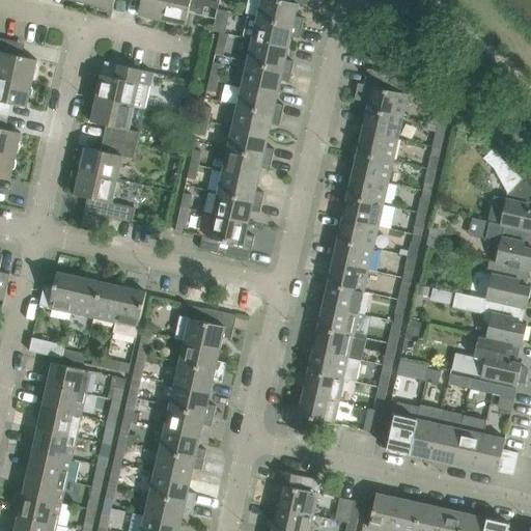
[(89,0),(89,3),(92,4),(95,9),(105,11),(110,7),(113,8),(114,0),(89,0)]
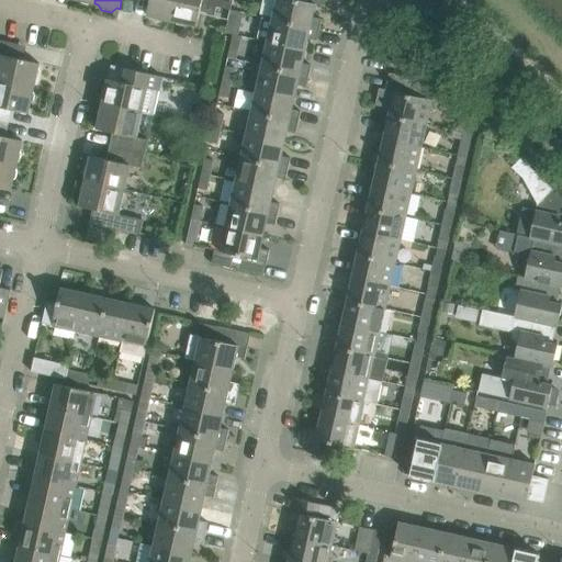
[(149,0),(146,15),(158,18),(159,20),(163,21),(166,22),(168,20),(171,21),(176,0),(149,0)]
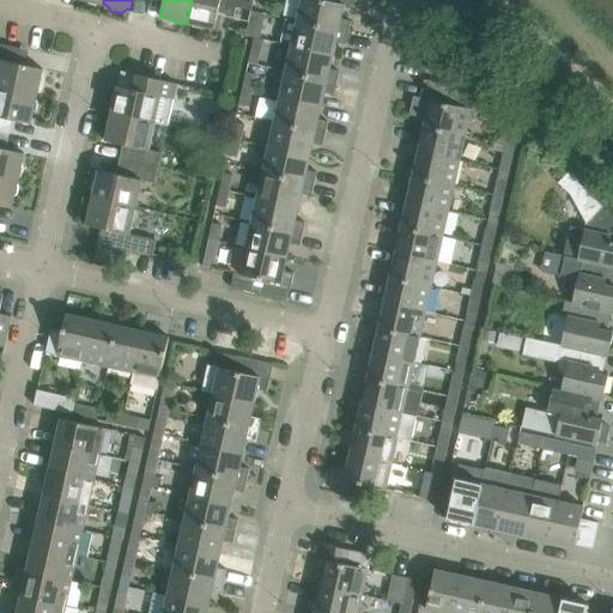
[(192,0),(187,23),(192,24),(193,26),(196,28),(200,28),(202,26),(214,29),(218,12),(228,13),(226,16),(234,17),(236,7),(252,11),(253,0),(192,0)]
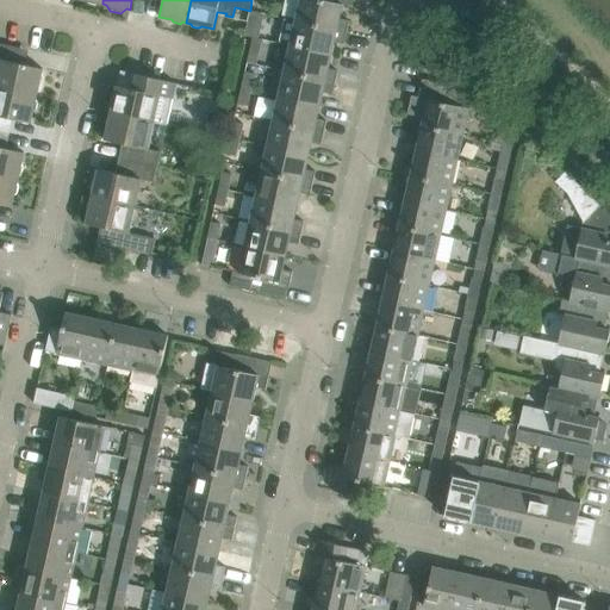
[(286,0),(282,18),(285,18),(296,20),(347,32),(349,20),(340,18),(342,4),(332,1),(332,0),(286,0)]
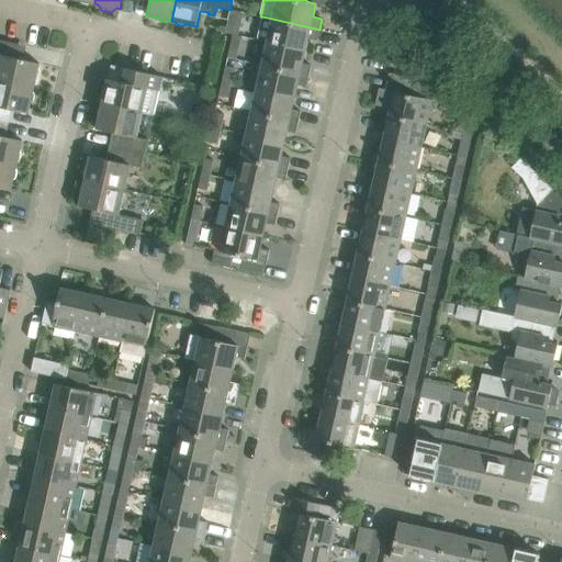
[(233,11),(228,26),(242,30),(245,14),(233,11)]
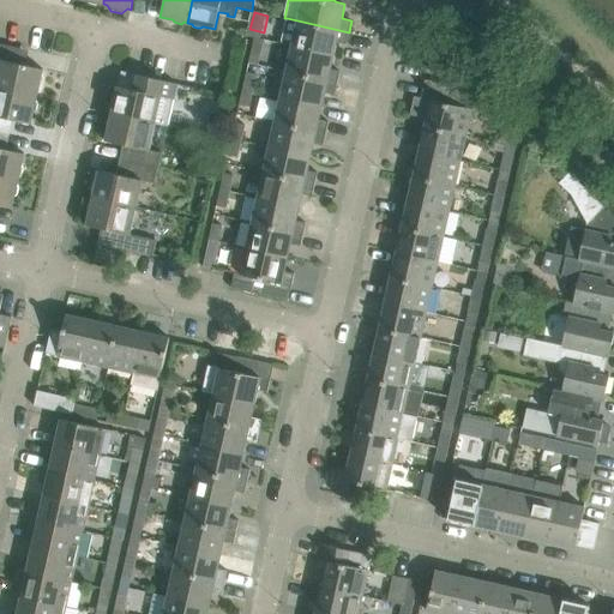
[(281,43),(292,46),(333,55),(336,42),(347,44),(349,32),(298,20),(287,18),(281,43)]
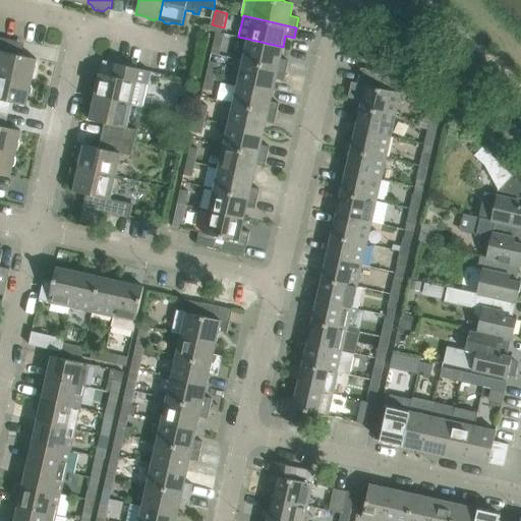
[(216,32),(213,46),(221,48),(224,34),(216,32)]
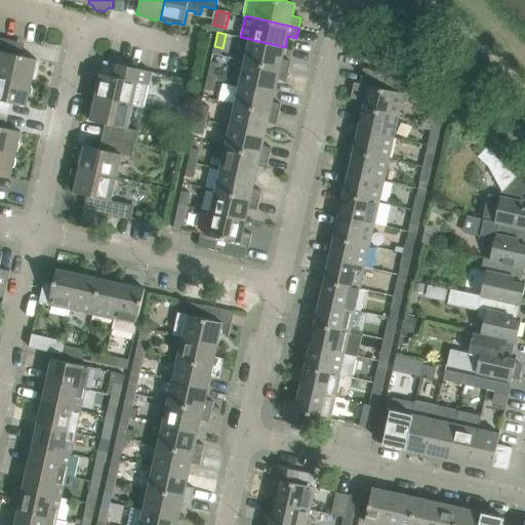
[(0,75),(32,83),(32,79),(35,78),(37,66),(36,63),(37,59),(22,55),(14,54),(16,41),(0,37),(0,75)]
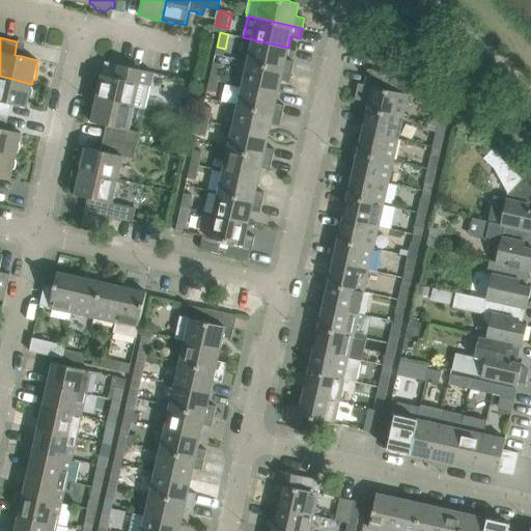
[(285,60),(288,48),(252,39),(247,61),(291,72),(294,61),(285,60)]
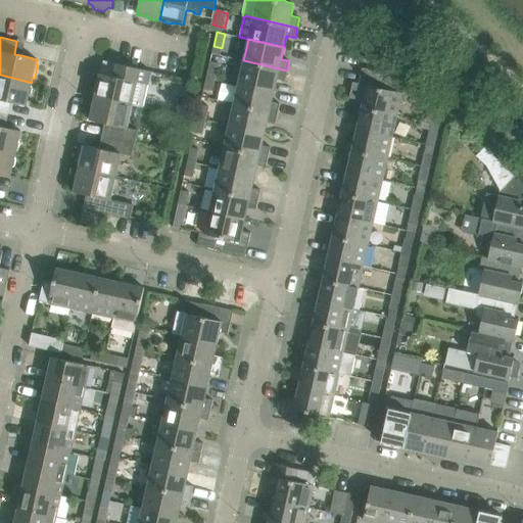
[(243,60),(239,82),(274,90),(277,79),(285,81),(287,70),(243,60)]
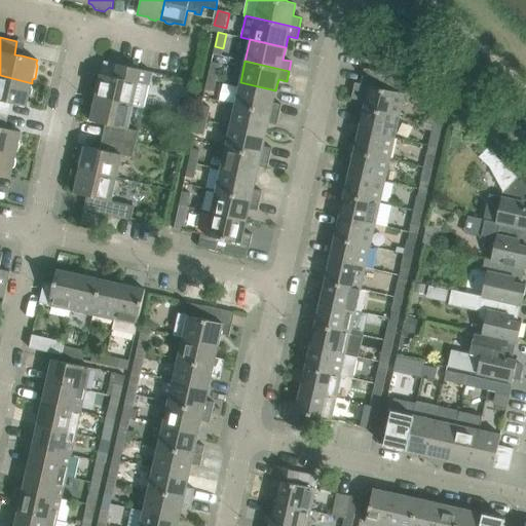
[(208,75),(216,77),(219,64),(211,62),(208,75)]
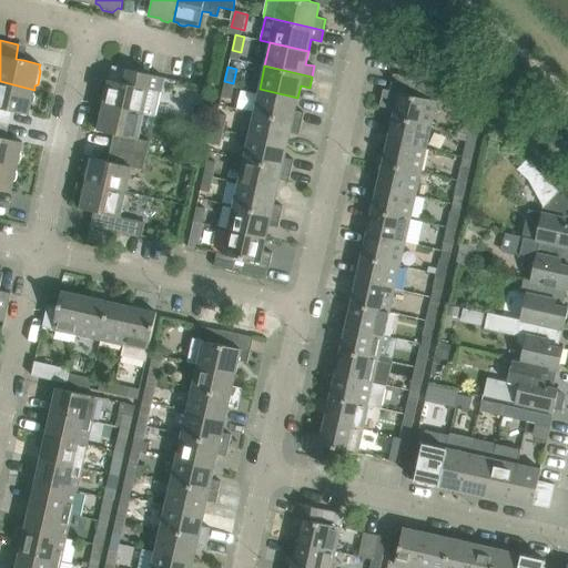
[(164,78),(155,75),(137,71),(128,69),(124,83),(109,80),(107,90),(103,92),(102,99),(104,101),(103,104),(143,114),(155,117),(161,92),(164,78)]
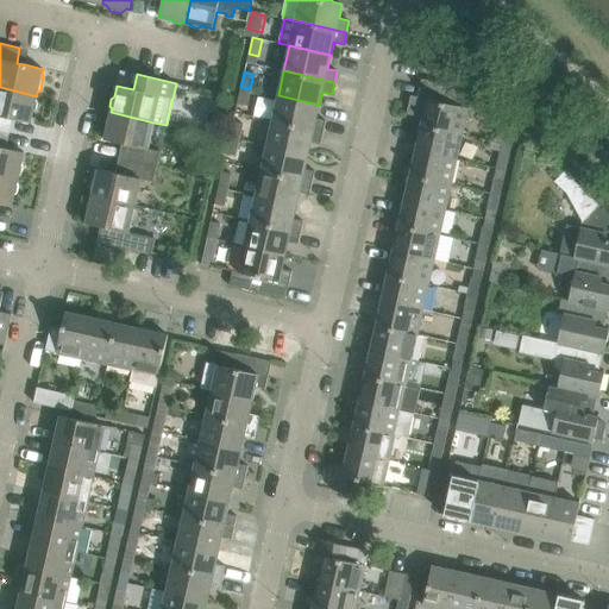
[(422,118),(421,125),(463,135),(468,108),(456,105),(457,96),(440,82),(421,79),(418,96),(410,95),(407,114),(422,118)]
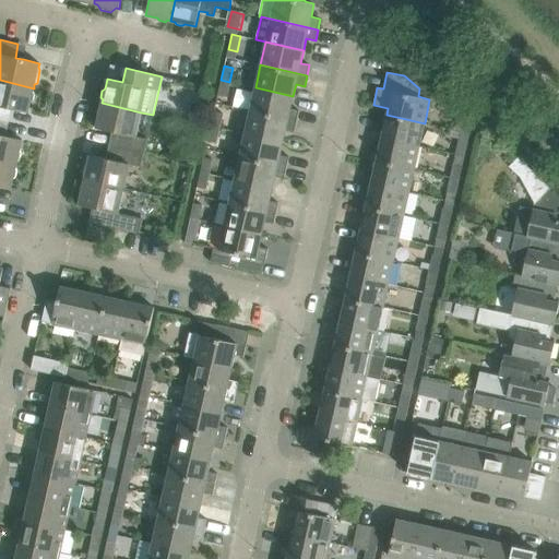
[(0,120),(1,121),(3,108),(27,113),(31,103),(33,100),(34,94),(33,92),(34,88),(0,80),(0,120)]
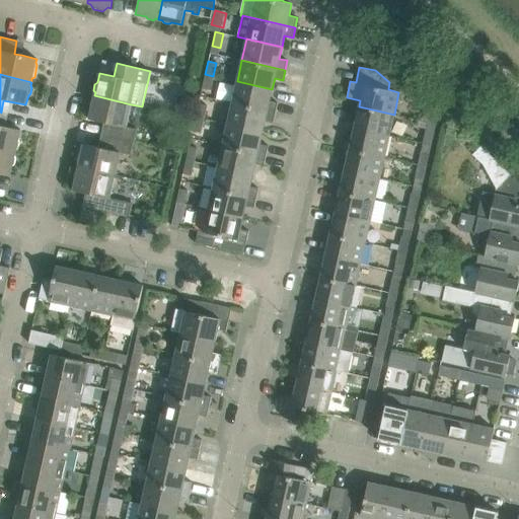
[(213,76),(205,74),(202,88),(210,90),(213,76)]
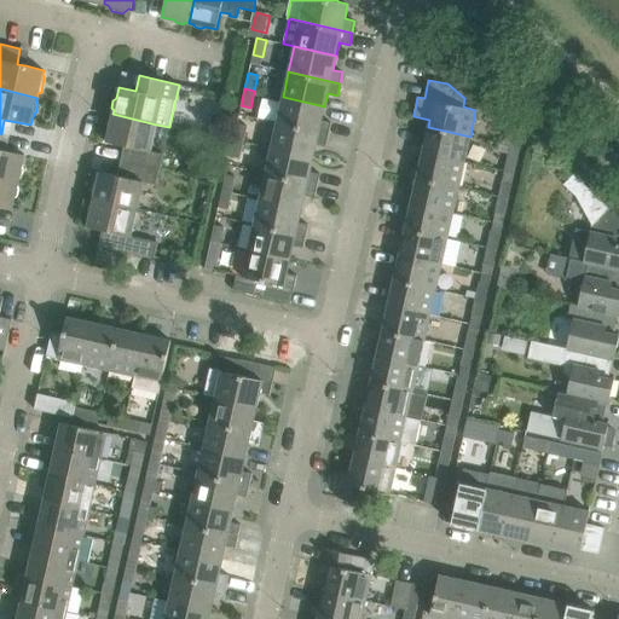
[(322,121),(324,106),(283,97),(277,123),(329,134),(331,123),(322,121)]
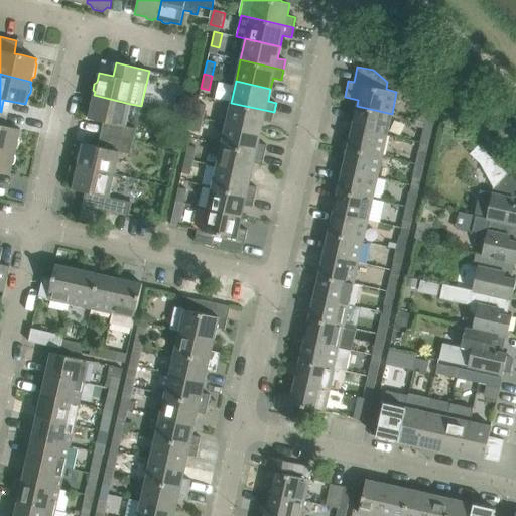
[(111,123),(108,136),(133,141),(136,129),(125,126),(130,104),(94,95),(93,99),(91,100),(90,106),(91,108),(89,118),(111,123)]
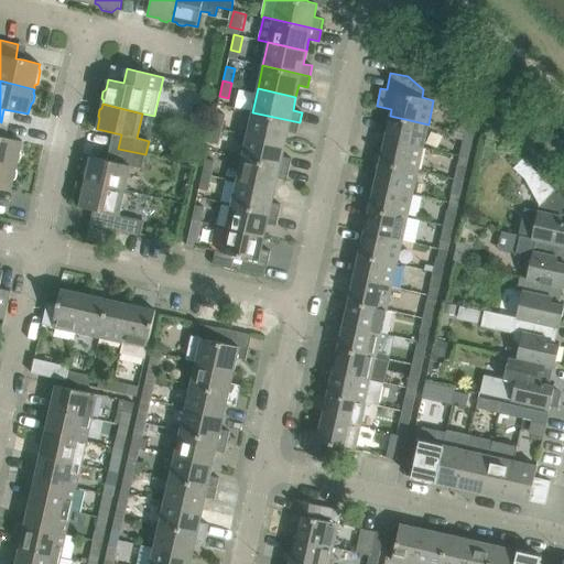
[(216,112),(213,128),(221,129),(225,115),(216,112)]
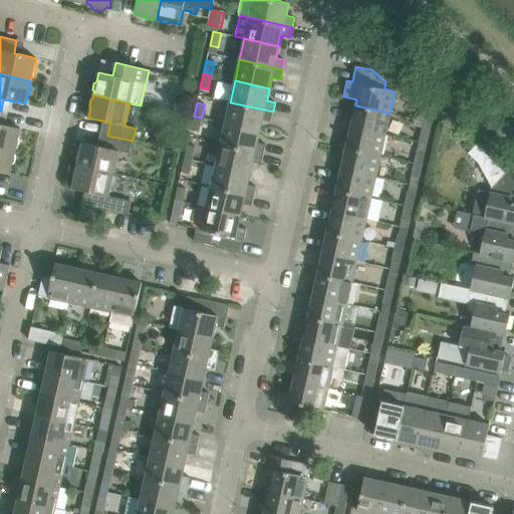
[(230,102),(225,123),(260,131),(262,119),(271,121),(273,111),(230,102)]
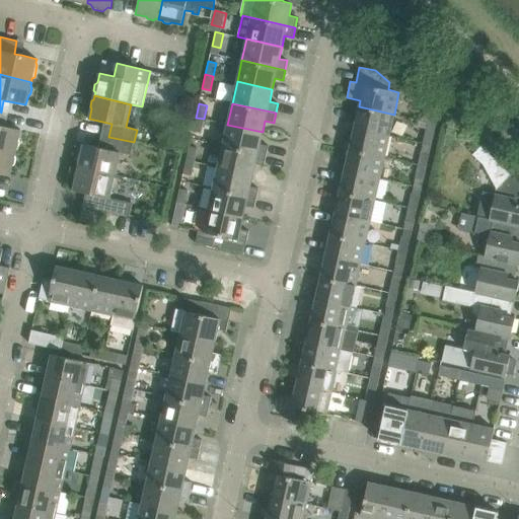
[(359,106),(354,128),(389,136),(394,115),(359,106)]
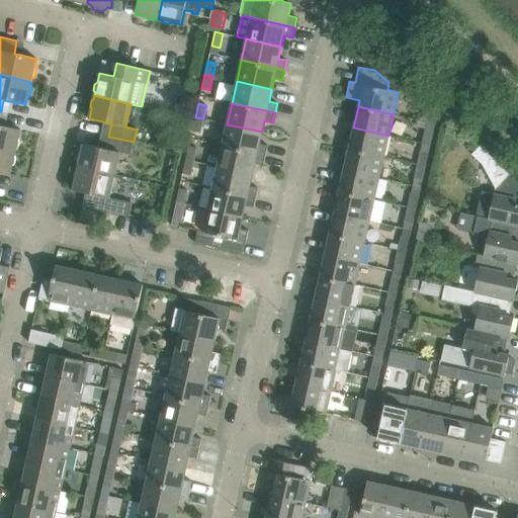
[(435,123),(438,110),(430,108),(427,121),(435,123)]
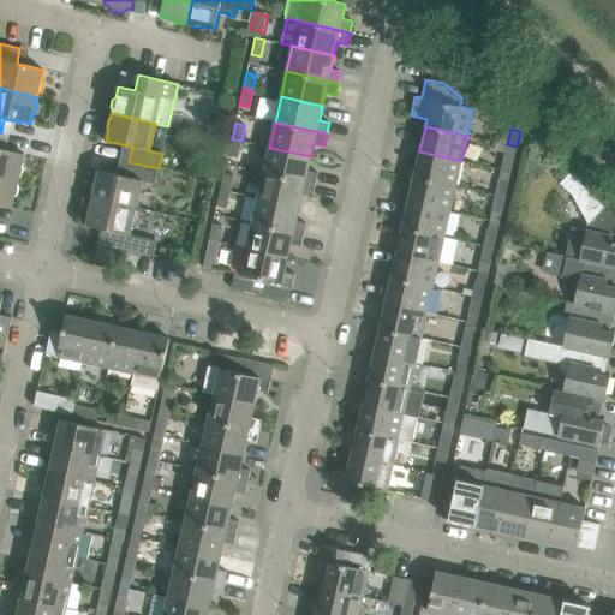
[(0,177),(18,181),(19,178),(22,175),(23,168),(22,166),(24,154),(0,148),(0,136),(1,133),(0,132),(0,177)]
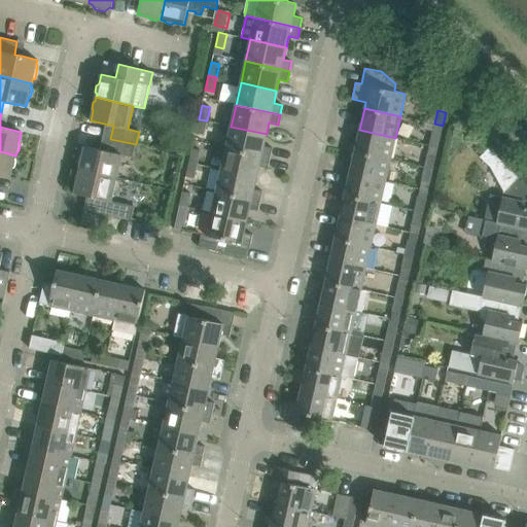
[(204,135),(207,120),(199,119),(196,133),(204,135)]
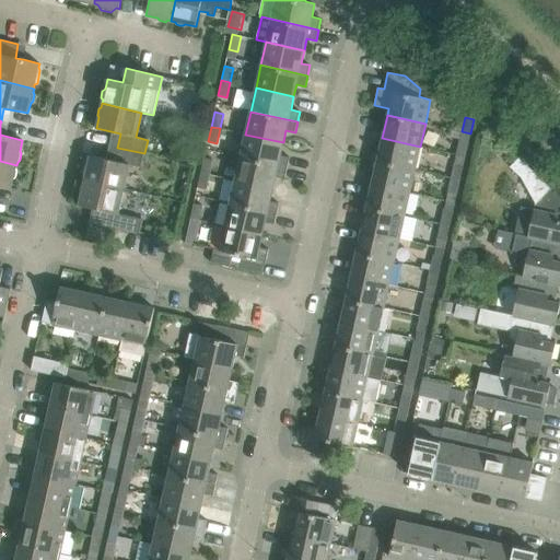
[(459,140),(458,147),(467,149),(470,133),(462,131),(459,140)]
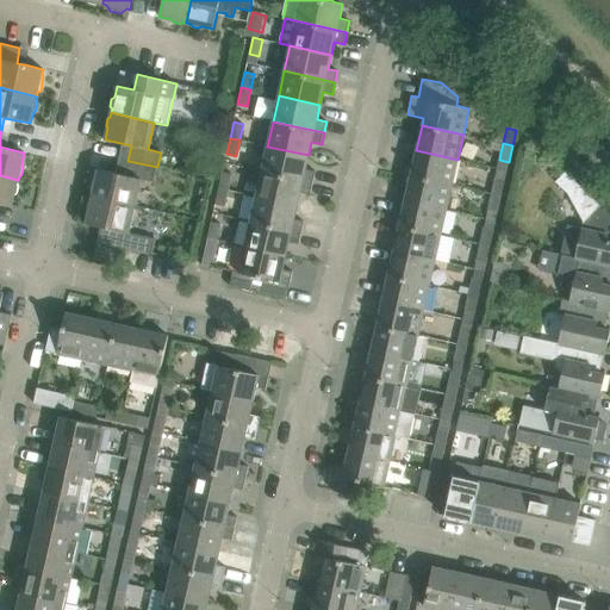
[(305,169),(309,155),(267,147),(261,172),(312,182),(315,172),(305,169)]
